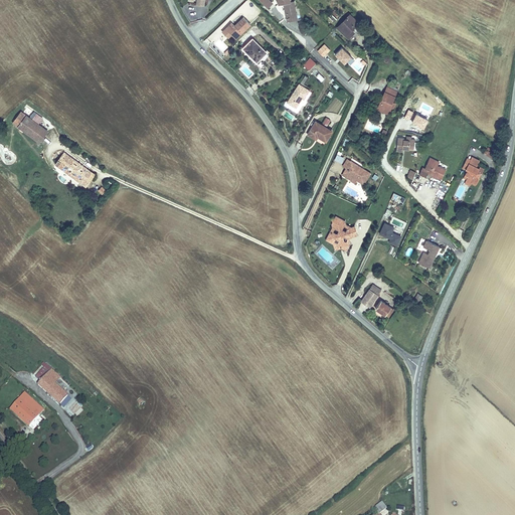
[(289,0),(276,0),(277,3),(282,3),(285,21),(297,19),(293,0),(289,1),(289,0)]
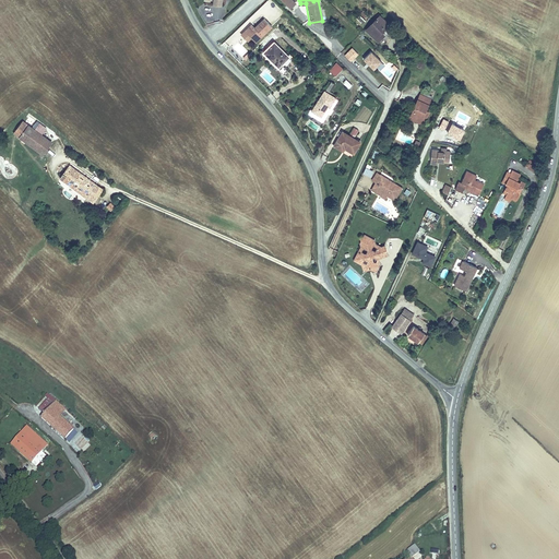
[(365,28),(378,40),(384,34),(381,32),(389,22),(379,13),(365,28)]
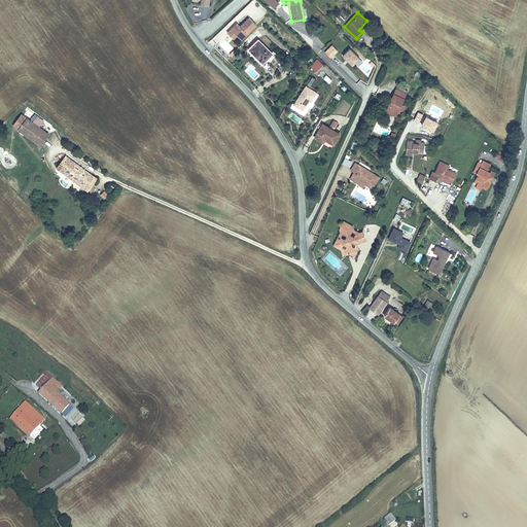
[(336,18),(342,23),(345,19),(339,13),(336,18)]
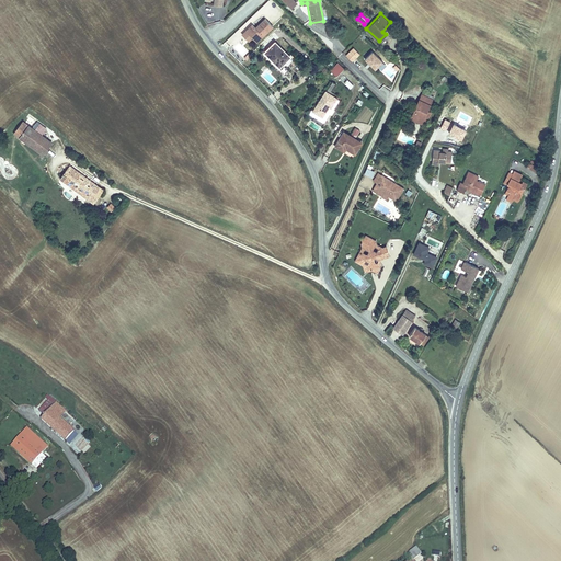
[(242,32),(249,38),(251,42),(264,29),(259,22),(252,29),(248,25),(242,32)]
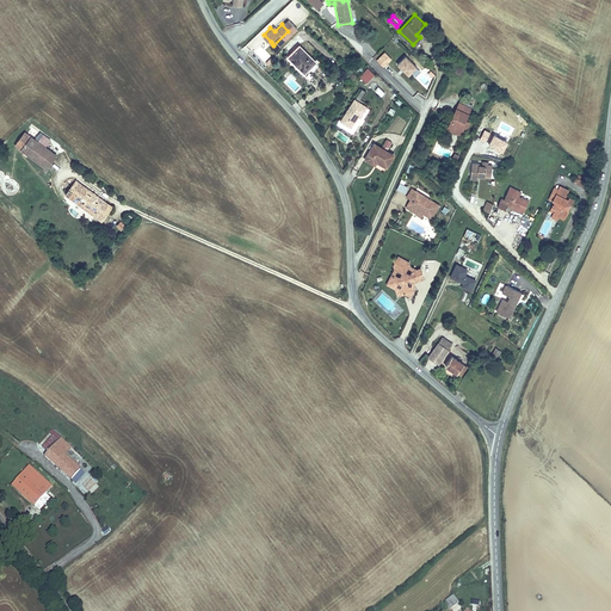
[(267,45),(271,42),(264,35),(260,38),(267,45)]
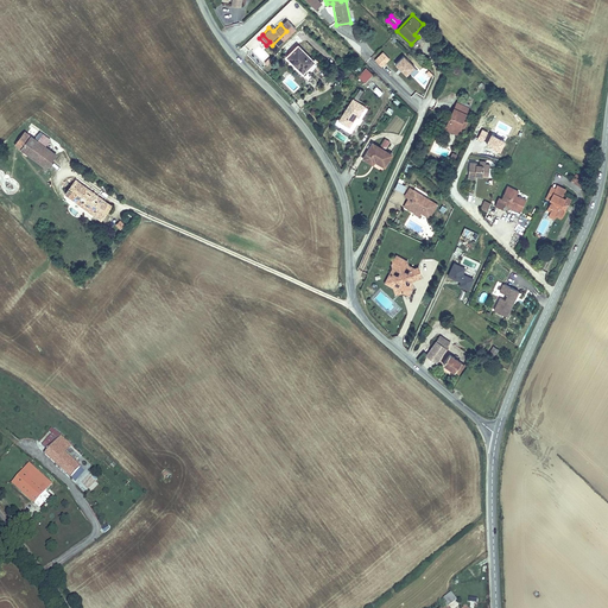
[(315,58),(299,44),(286,57),(303,71),(315,58)]
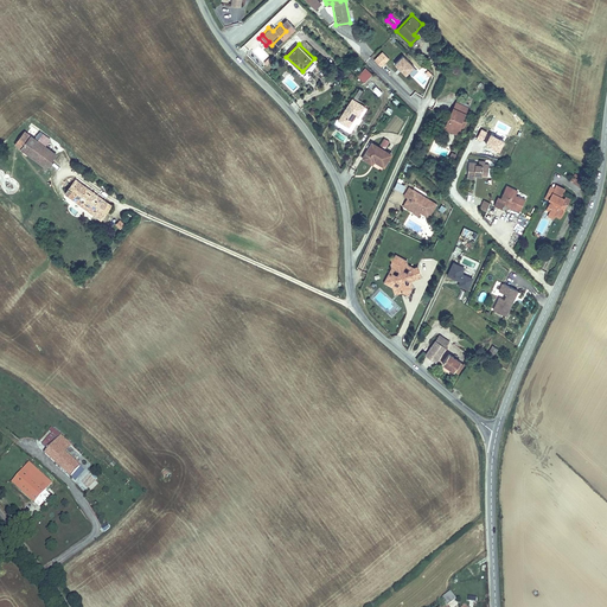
[(406,75),(415,65),(403,53),(394,63),(406,75)]
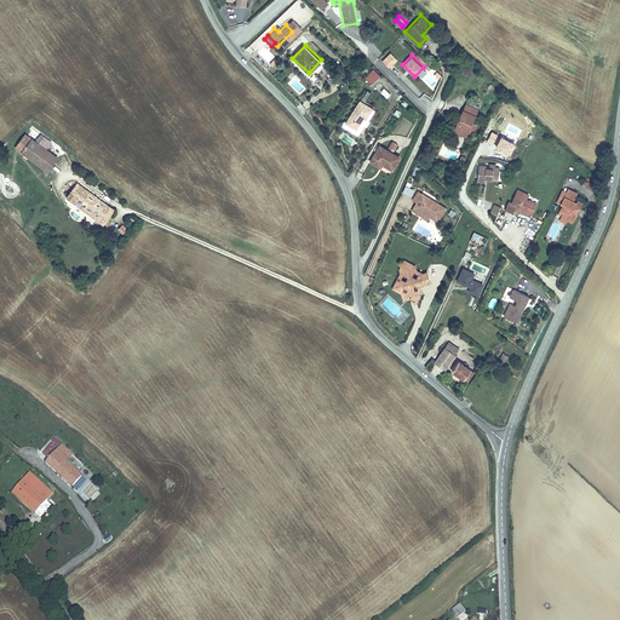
[(372,84),(380,75),(373,68),(365,78),(372,84)]
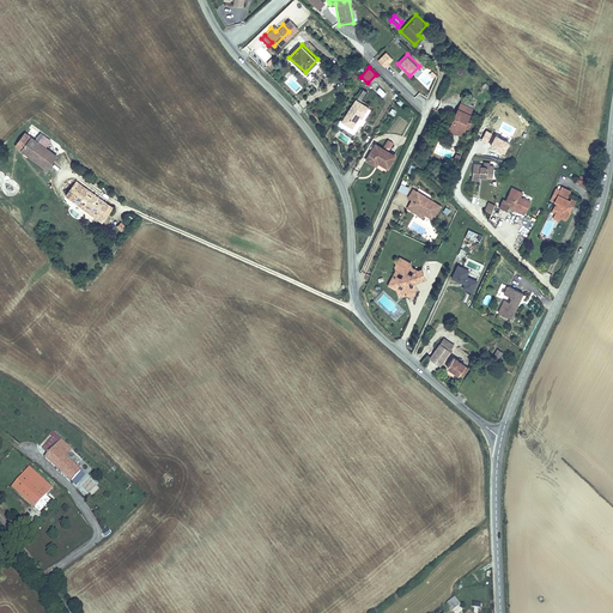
[(382,97),(387,92),(375,82),(371,86),(382,97)]
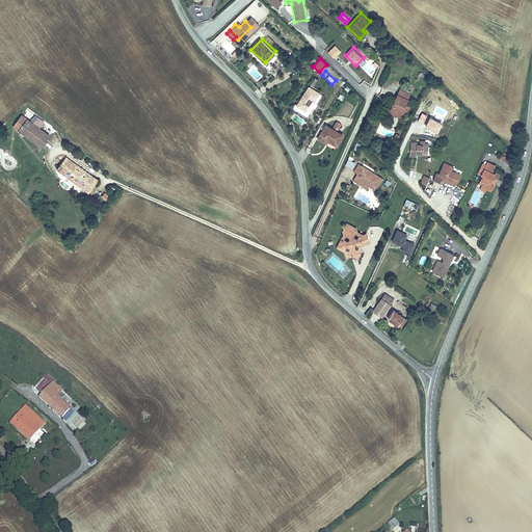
[(306,83),(294,103),(303,108),(309,99),(308,99),(309,98),(311,99),(317,90),(306,83)]
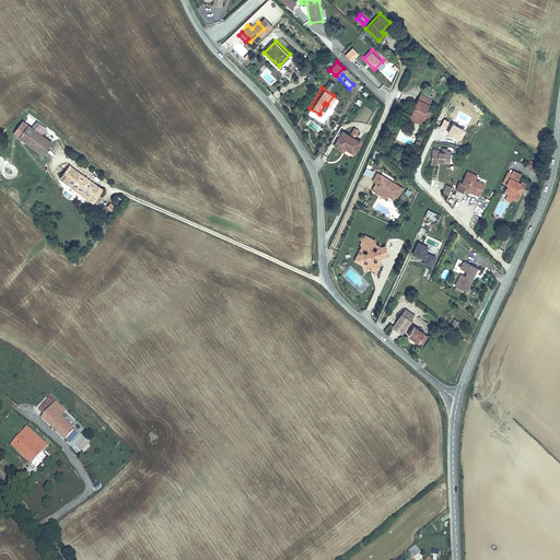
[(420,90),(409,114),(420,119),(421,117),(426,107),(430,95),(420,90)]
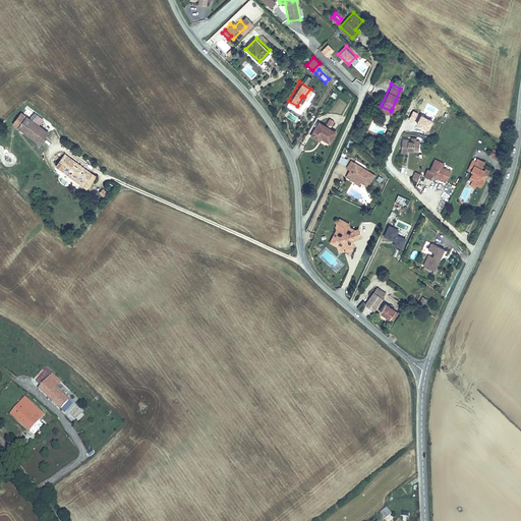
[(287,100),(285,104),(289,106),(298,111),(303,103),(305,104),(307,99),(307,98),(312,90),(310,89),(304,97),(302,96),(301,97),(302,97),(297,106),(288,101),(287,100)]
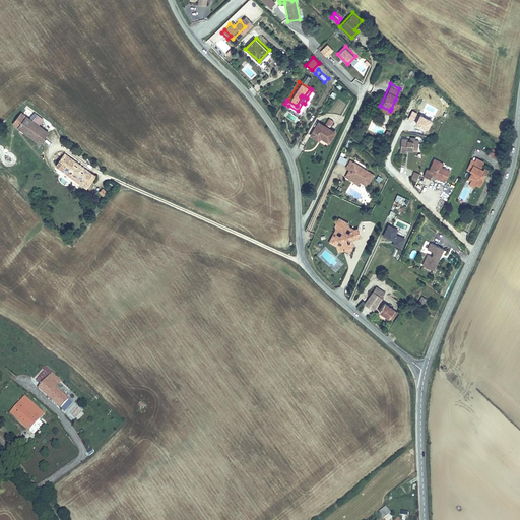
[(325,104),(330,107),(334,101),(329,98),(325,104)]
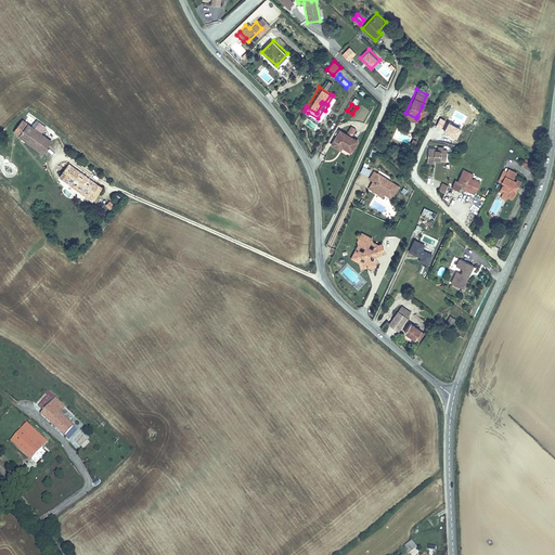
[(416,118),(405,113),(403,117),(414,121),(416,118)]
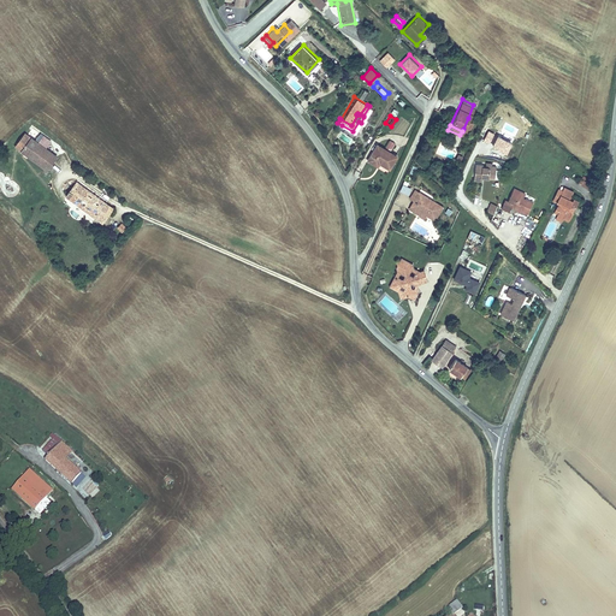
[(19,148),(45,167),(55,154),(25,130),(19,136),(25,141),(19,148)]
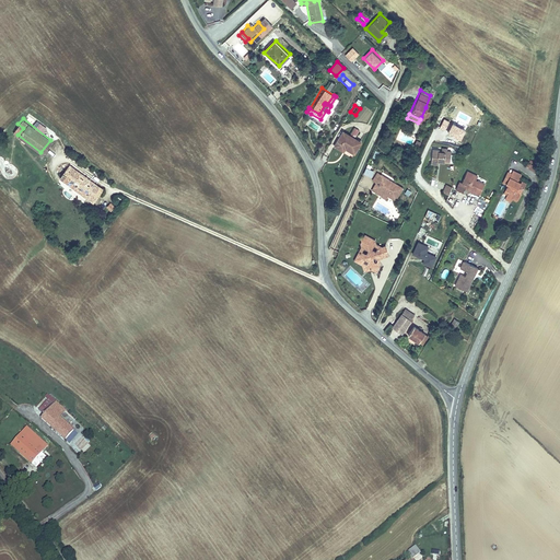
[(307,126),(318,131),(321,126),(310,120),(307,126)]
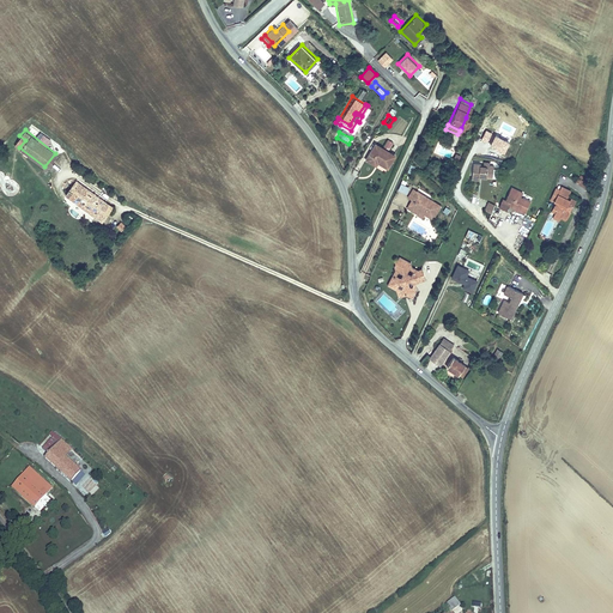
[(377,158),(387,163),(393,151),(375,141),(366,157),(374,162),(377,158)]
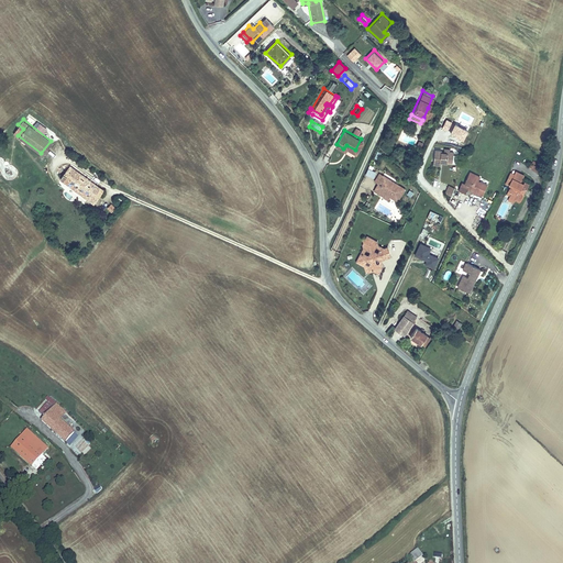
[(318,148),(315,150),(308,140),(305,142),(315,158),(321,154),(318,148)]
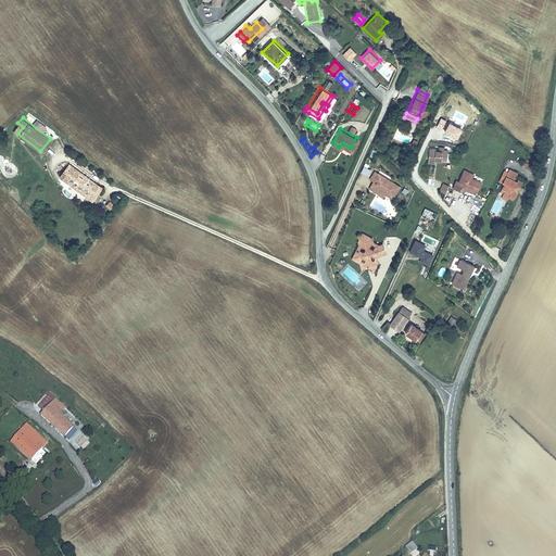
[(442,151),(443,148),(443,146),(439,144),(438,150),(434,150),(434,148),(429,147),(426,162),(433,162),(434,160),(445,162),(447,152),(442,151)]
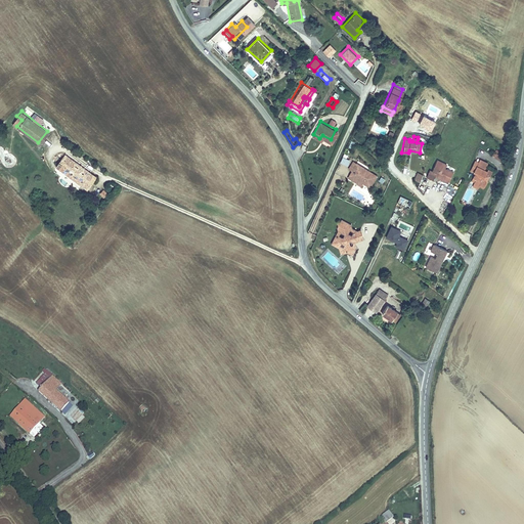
[(80,182),(89,172),(63,153),(54,165),(80,182)]
